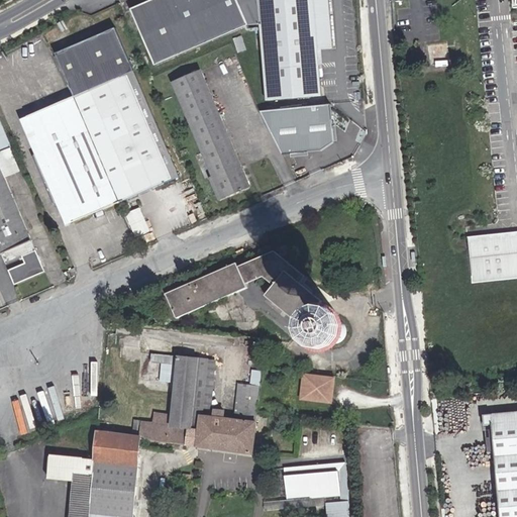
[(156,0),(131,10),(157,68),(249,25),(257,25),(257,21),(250,21),(247,0),(156,0)]
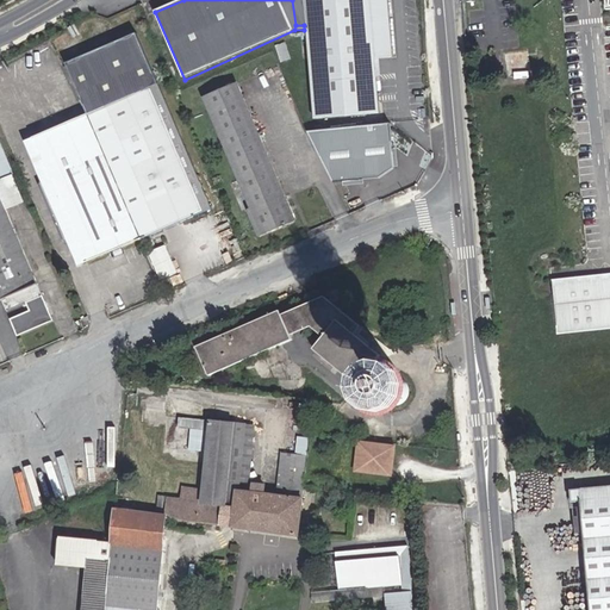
[(384,0),(292,0),(296,25),(304,25),(304,30),(315,119),(379,111),(372,50),(390,49),(384,0)]
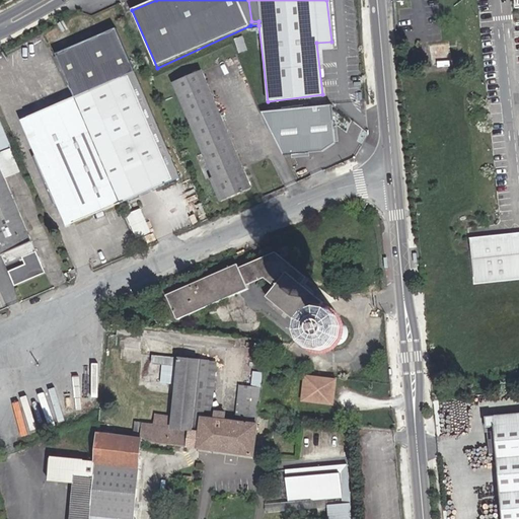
[(76,222),(120,204),(180,177),(117,28),(56,54),(69,86),(74,98),(46,110),(30,117),(46,152),(36,156),(58,206),(67,202),(76,222)]
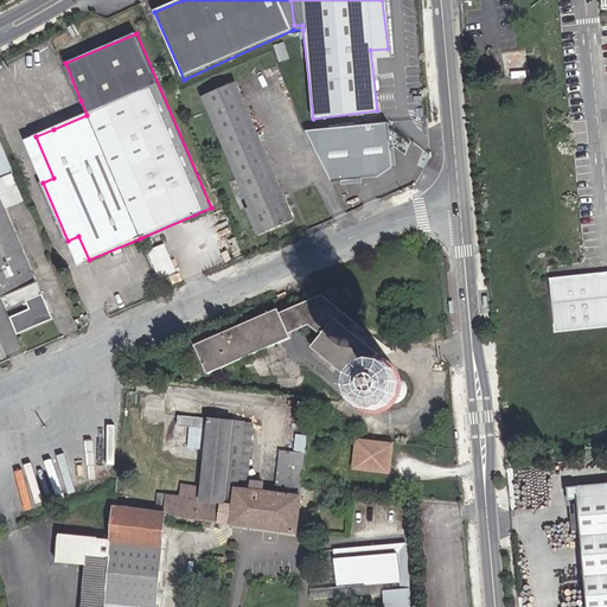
[(606,58),(605,59),(605,68),(606,66),(606,272),(550,279),(555,332),(606,326),(606,58)]
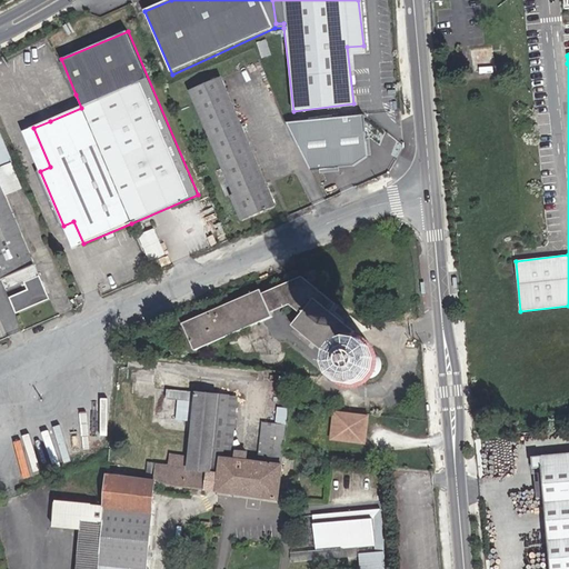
[(241,220),(275,207),(220,79),(190,92),(235,196),(231,197),(241,220)]
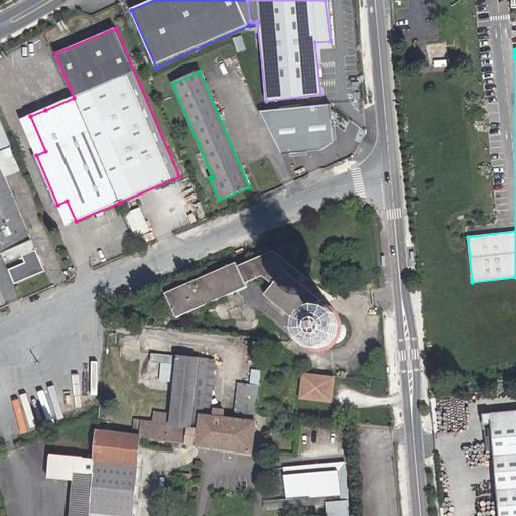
[(0,254),(1,254),(4,260),(20,254),(21,257),(24,263),(8,269),(14,284),(44,271),(5,177),(21,171),(0,120),(0,254)]
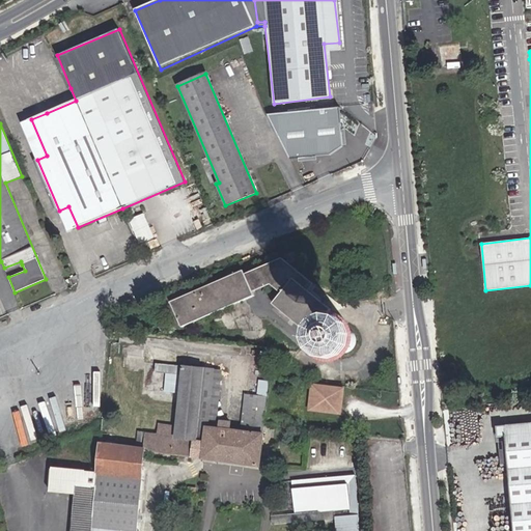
[(140,243),(155,236),(144,213),(130,219),(140,243)]
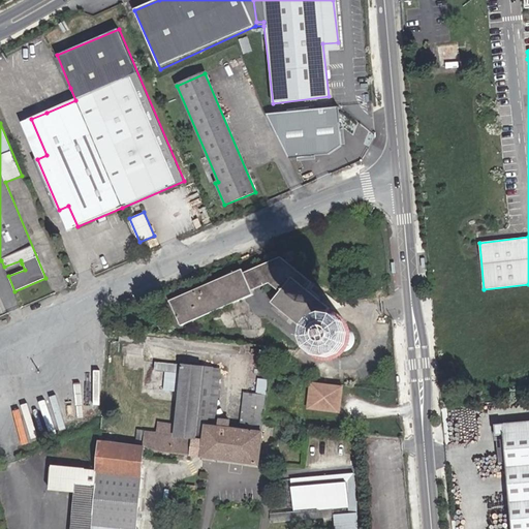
[(151,249),(147,241),(137,245),(142,253),(151,249)]
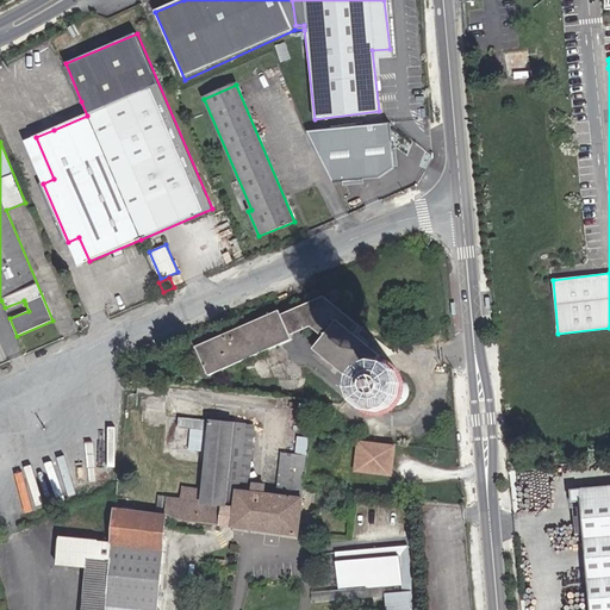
[(360,327),(324,297),(298,309),(306,329),(310,328),(322,337),(312,349),(355,385),(379,356),(354,335),(360,327)]
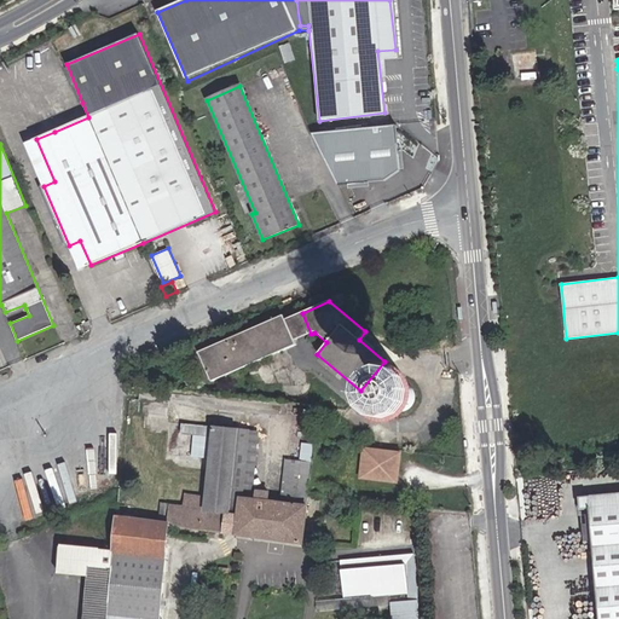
[(6,316),(25,308),(24,305),(5,312),(6,316)]
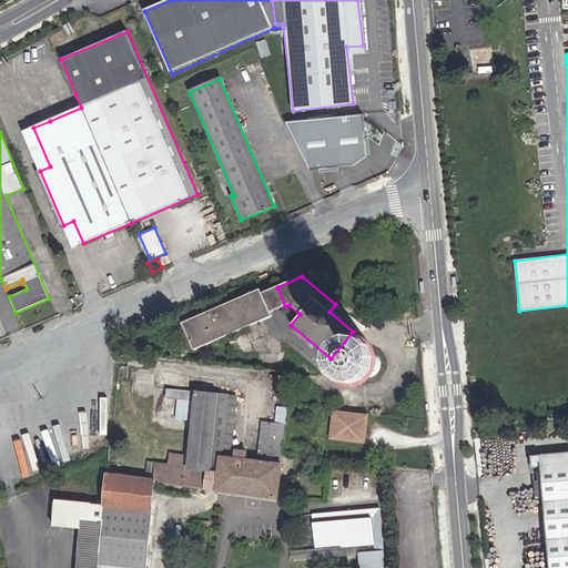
[(277,287),(261,294),(270,313),(285,306),(277,287)]
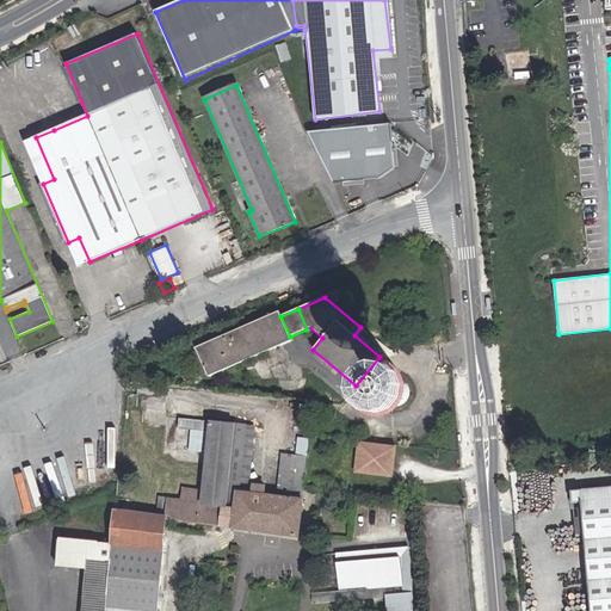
[(281,316),(279,312),(245,327),(241,363),(291,340),(290,337),(281,316)]
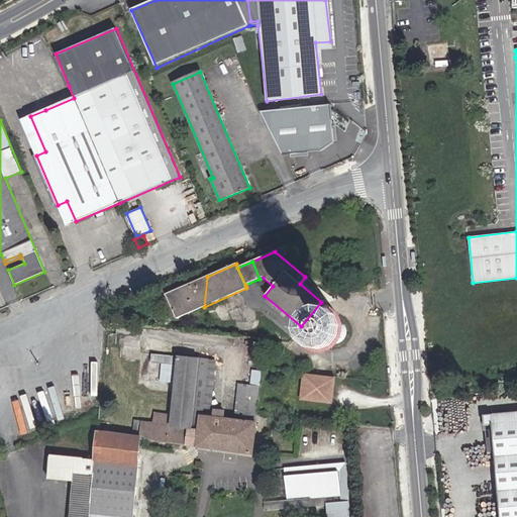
[(77,276),(74,269),(67,272),(70,279),(77,276)]
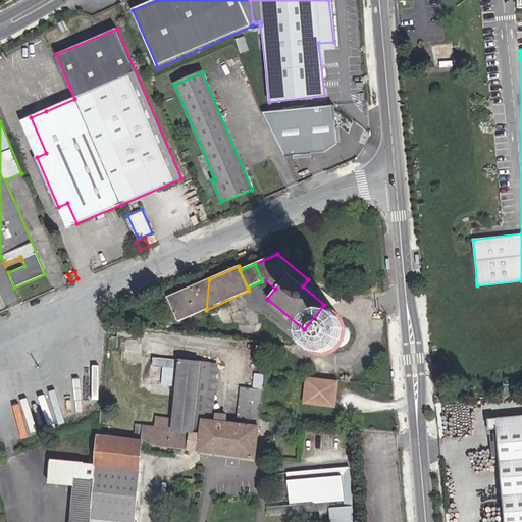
[(178,322),(206,310),(209,279),(167,298),(178,322)]
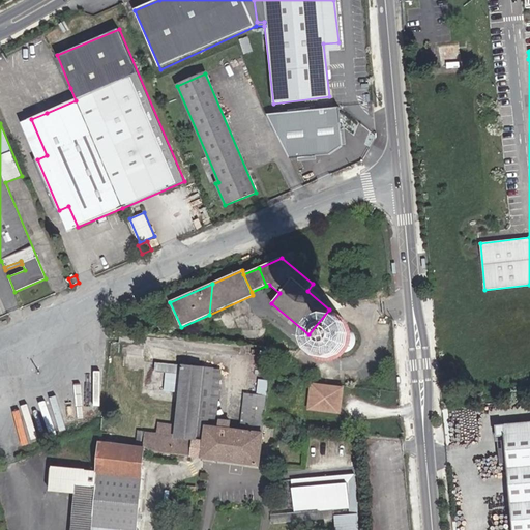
[(335,328),(333,329),(332,330),(330,332),(329,334),(329,336),(328,339),(328,341),(328,343),(329,345),(330,347),(331,348),(332,350),(334,351),(336,352),(339,353),(341,353),(343,353),(345,353),(347,353),(348,352),(350,351),(352,349),(353,348),(354,346),(355,344),(355,342),(355,340),(355,337),(354,335),(354,333),(353,331),(351,330),(350,329),(348,328),(346,327),(344,327),(342,326),(340,327),(337,327),(335,328)]
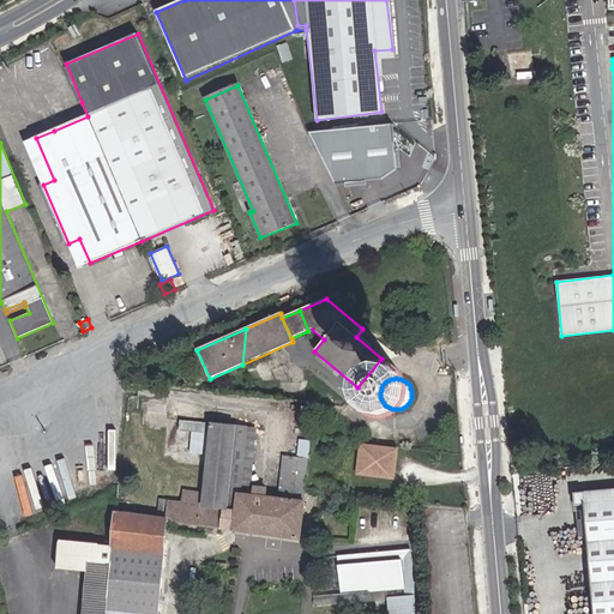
[(233,428),(210,426),(205,476),(202,505),(220,506),(224,507),(233,428)]
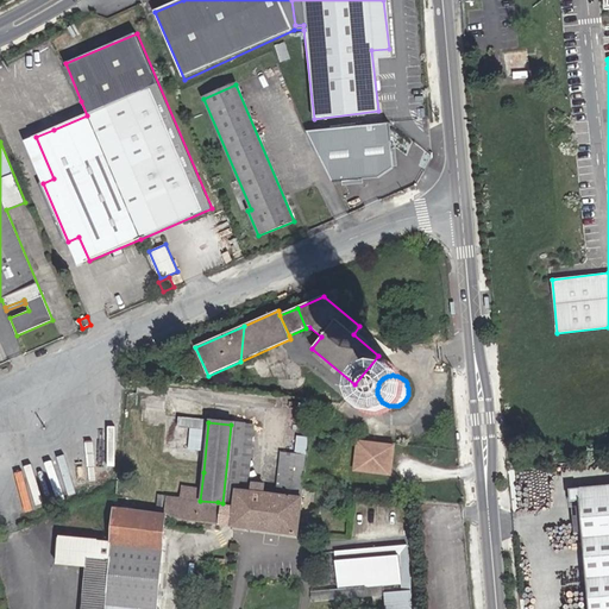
[(236,504),(237,489),(245,490),(251,427),(231,425),(223,503),(236,504)]
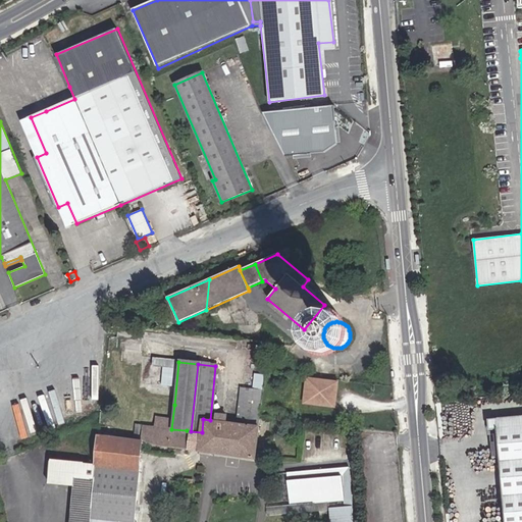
[(202,432),(200,449),(255,456),(260,416),(263,375),(254,374),(253,388),(242,387),(238,423),(226,422),(227,415),(216,414),(216,421),(210,420),(203,419),(202,432)]
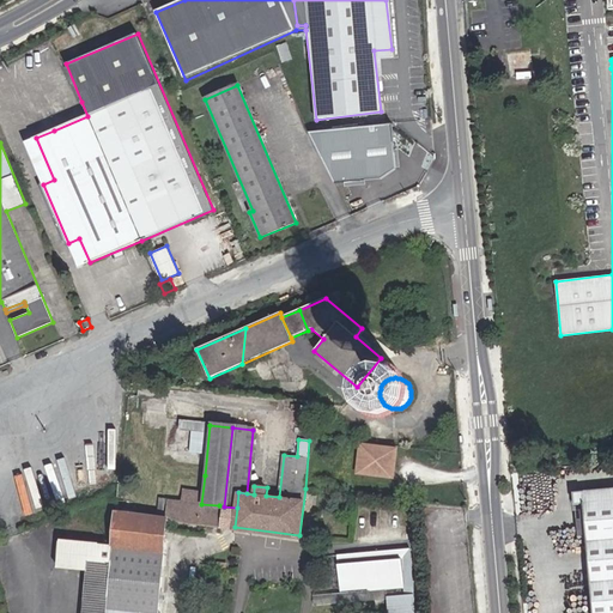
[(360,474),(396,478),(399,450),(364,445),(360,474)]
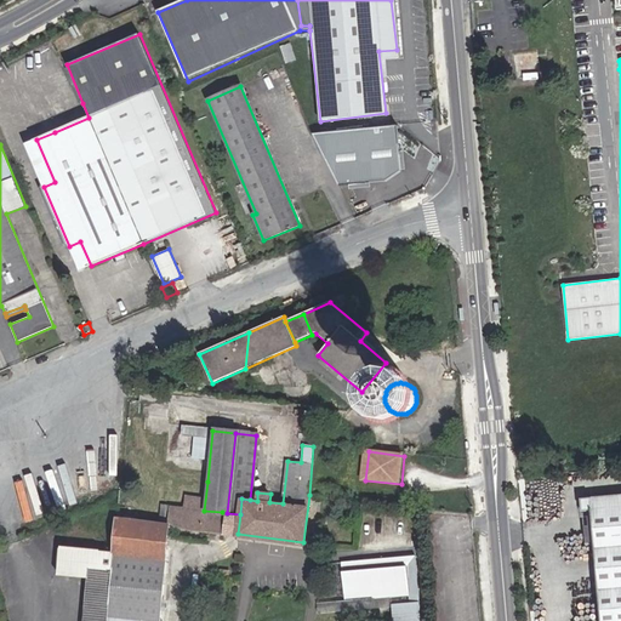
[(584,511),(592,510),(596,543),(602,620),(620,620),(620,494),(582,499),(584,511)]
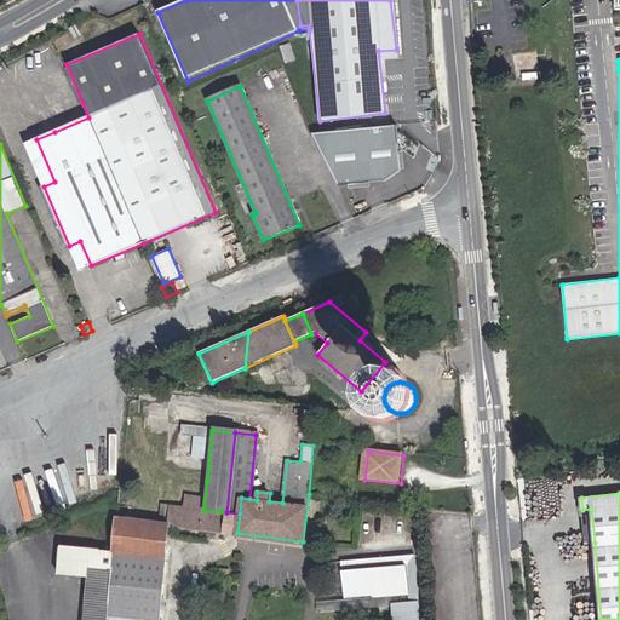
[(162,504),(161,523),(142,521),(116,518),(113,552),(113,554),(143,557),(141,591),(162,593),(170,524),(219,530),(222,511),(204,510),(202,509),(204,498),(185,495),(184,506),(162,504)]
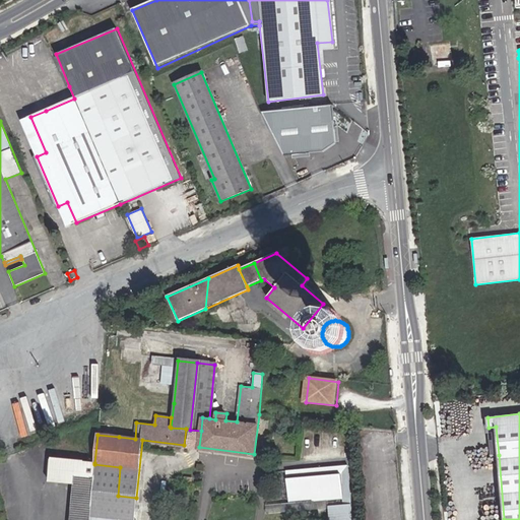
[(489,428),(491,455),(499,455),(496,427),(489,428)]
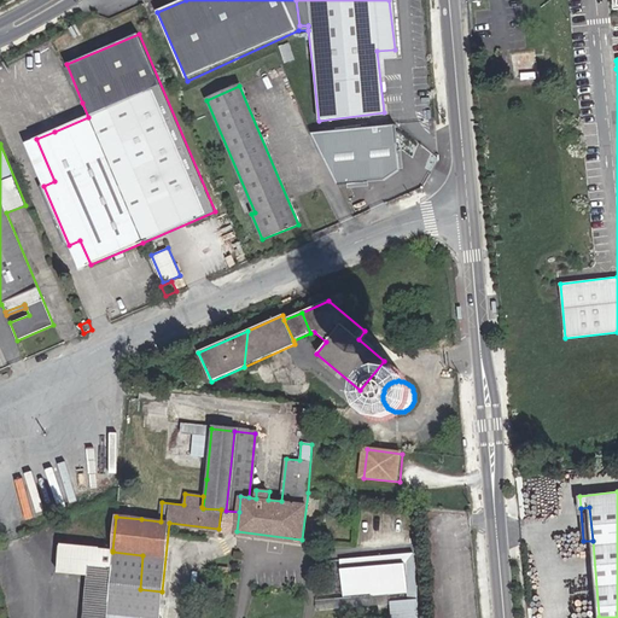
[(221,509),(219,529),(237,531),(239,512),(226,511),(221,509)]
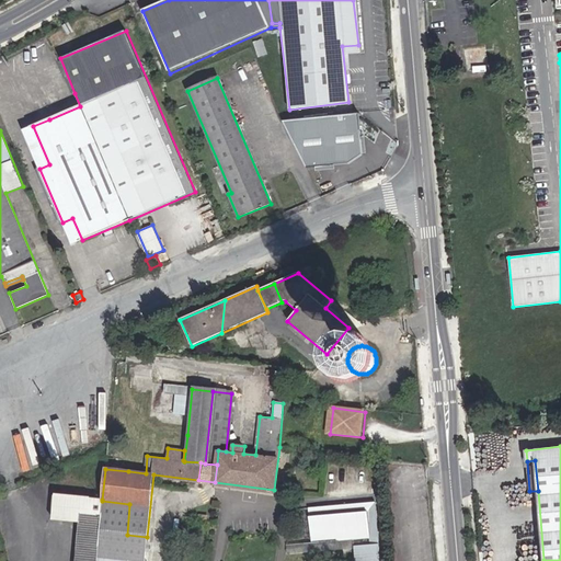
[(102,508),(102,501),(102,500),(56,495),(29,493),(29,501),(55,504),(53,519),(81,522),(76,560),(96,560),(96,558),(102,508)]
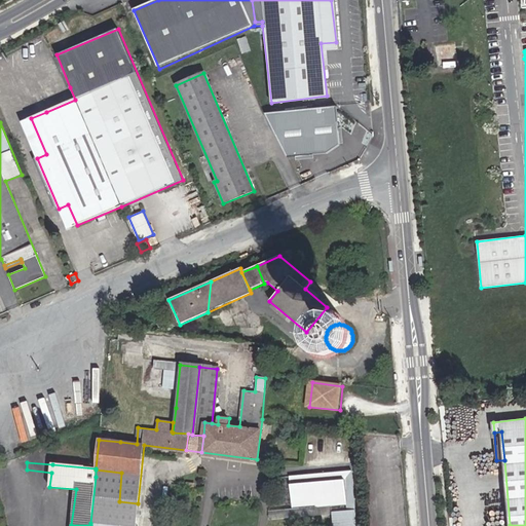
[(353,501),(350,468),(298,473),(301,505),(353,501)]
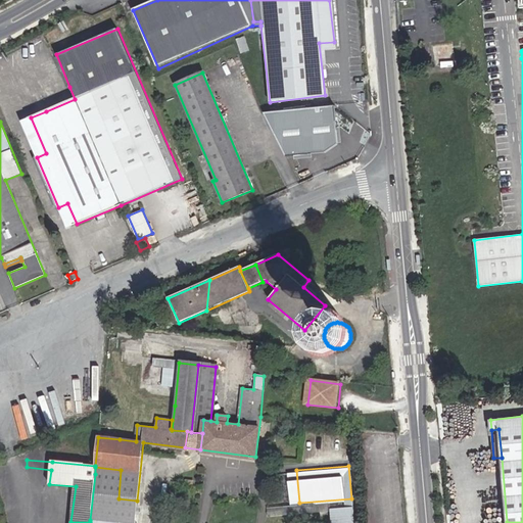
[(119,498),(121,470),(95,467),(95,474),(90,520),(122,522),(134,522),(137,501),(119,498)]
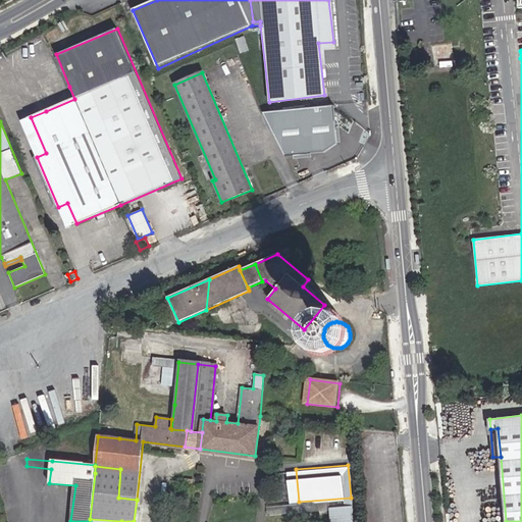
[(351,498),(299,502),(296,469),(288,470),(291,503),(267,505),(268,513),(342,506),(341,504),(351,504),(351,498)]
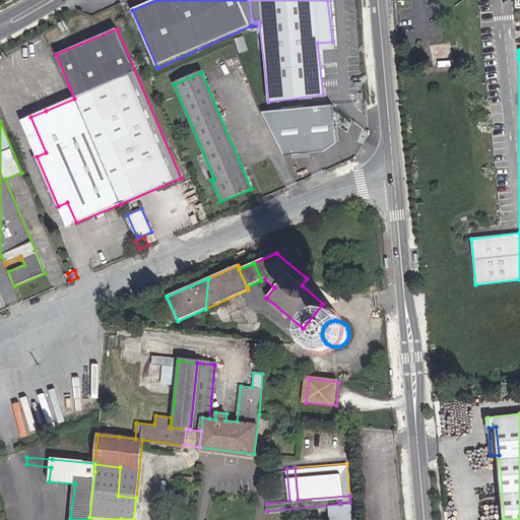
[(349,502),(339,502),(340,504),(340,519),(356,519),(355,501),(349,502)]
